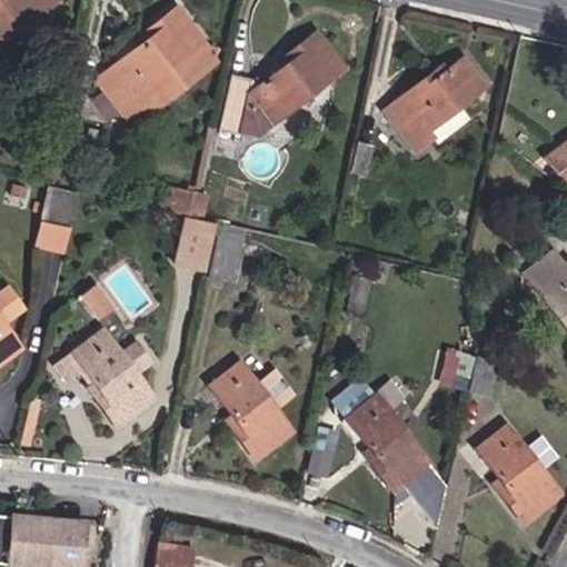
[(0,0),(0,43),(57,0),(0,0)]
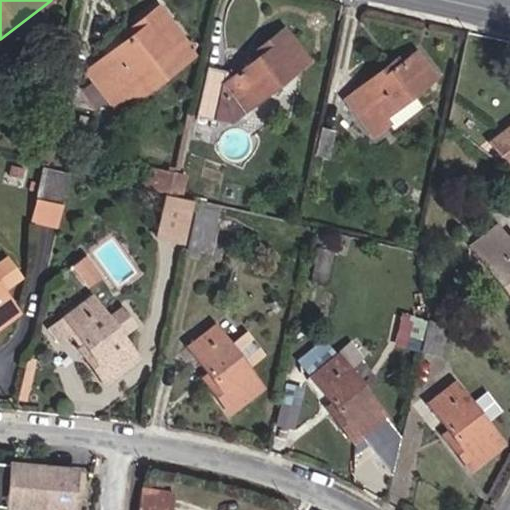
[(133,76),(184,36),(160,5),(125,32),(129,37),(88,70),(95,79),(108,97),(114,104),(128,93),(140,84),(133,76)]
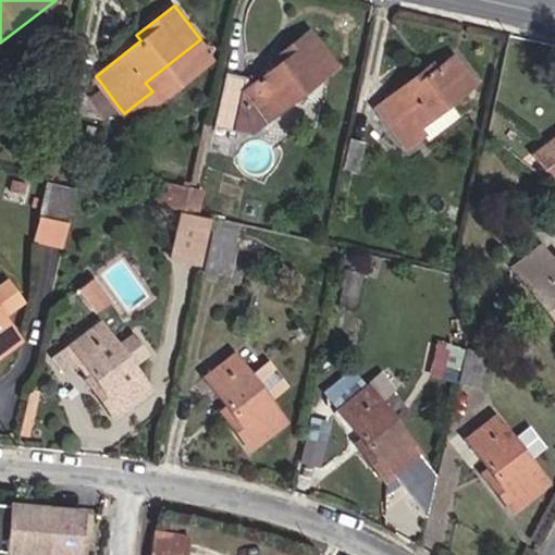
[(250,133),(338,65),(310,29),(272,59),(275,63),(251,82),(246,75),(227,71),(214,126),(250,133)]
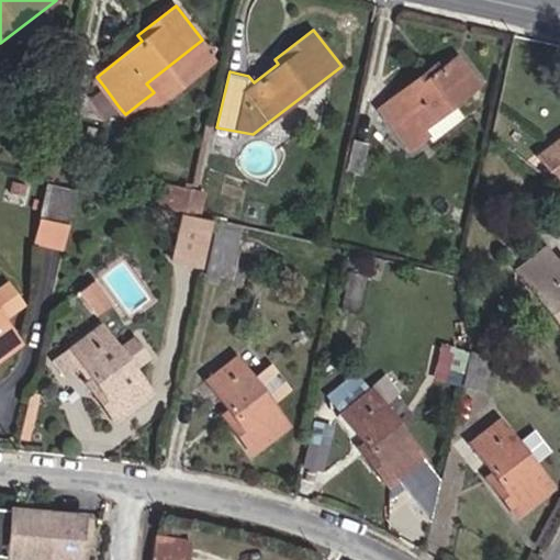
[(145,109),(213,56),(215,46),(202,40),(146,84),(154,92),(141,102),(145,109)]
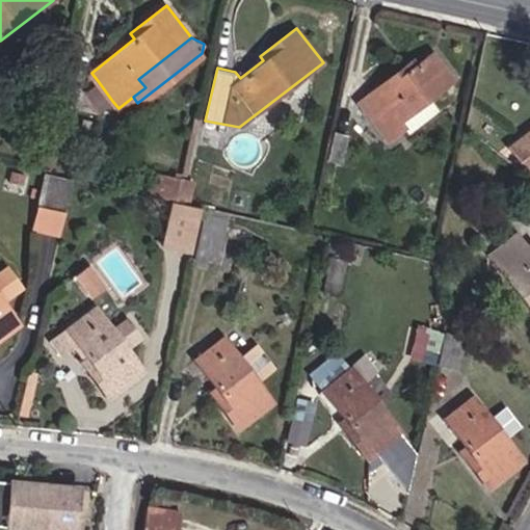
[(431,98),(454,79),(433,53),(417,65),(414,60),(360,102),(390,139),(405,127),(401,121),(431,98)]
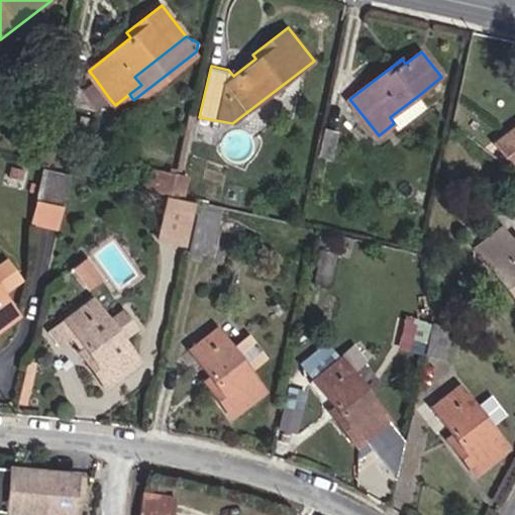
[(83,89),(76,80),(71,85),(66,104),(100,112),(97,107),(83,89)]
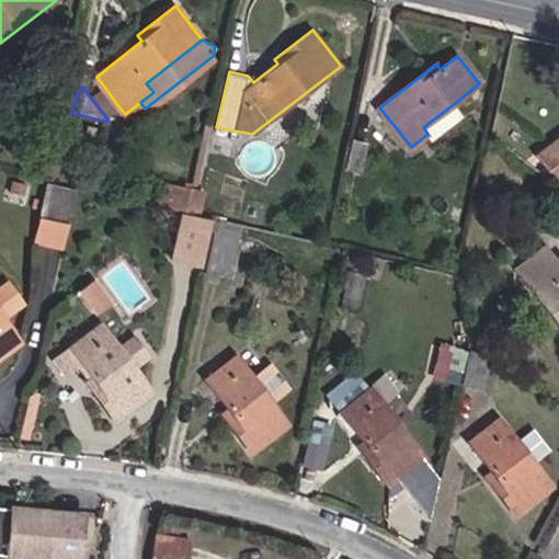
[(118,106),(104,87),(90,97),(105,116),(118,106)]
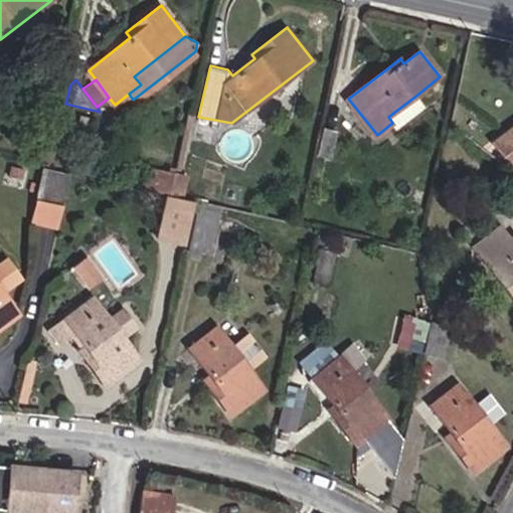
[(397,128),(426,106),(417,95),(388,117),(392,123),(397,128)]
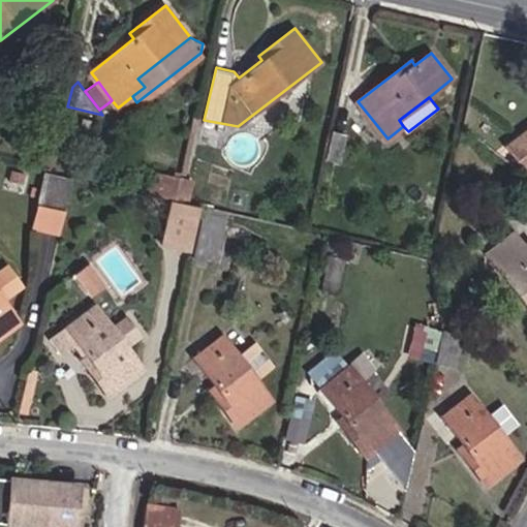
[(341,162),(347,133),(333,130),(328,159),(341,162)]
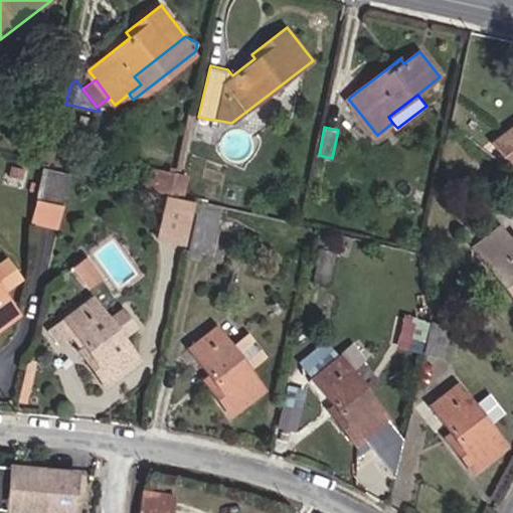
[(512,129),(494,143),(512,165),(512,129)]
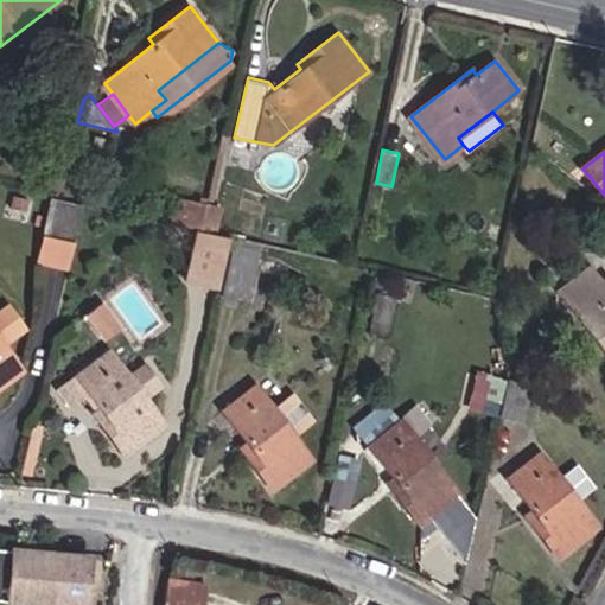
[(180,224),(185,198),(180,197),(173,223),(180,224)]
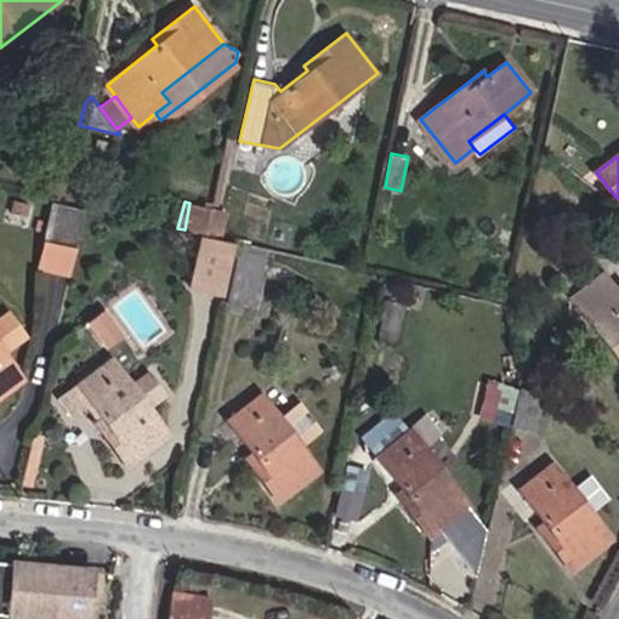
[(74,248),(83,210),(51,203),(44,240),(74,248)]
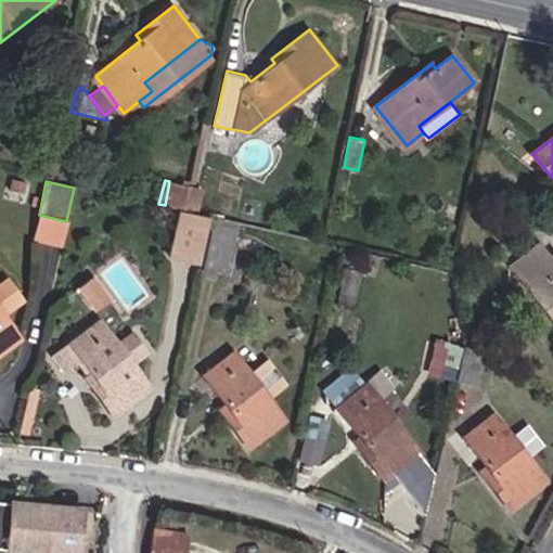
[(185,210),(191,187),(169,181),(165,205),(185,210)]
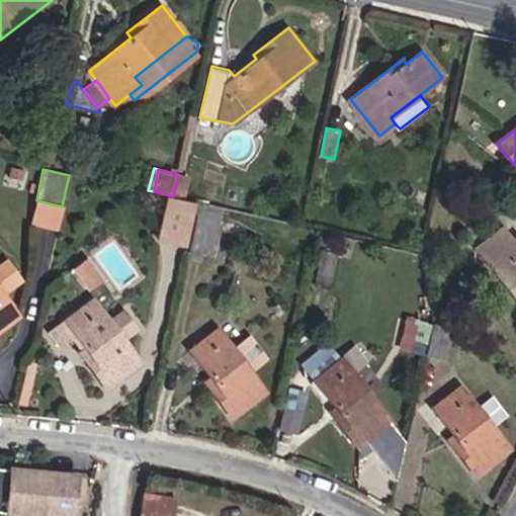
[(186,198),(190,176),(178,174),(173,196),(186,198)]
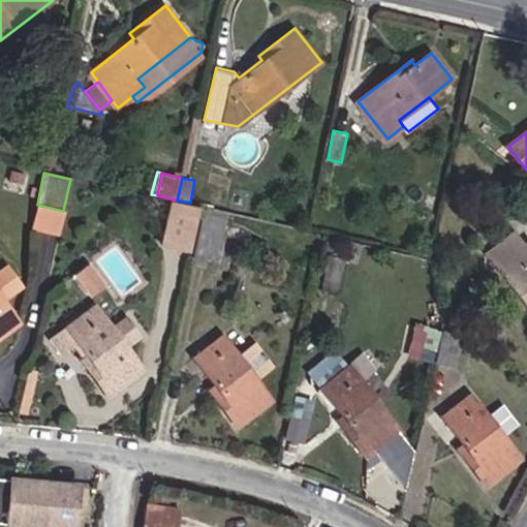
[(192,250),(200,208),(173,202),(164,243),(192,250)]
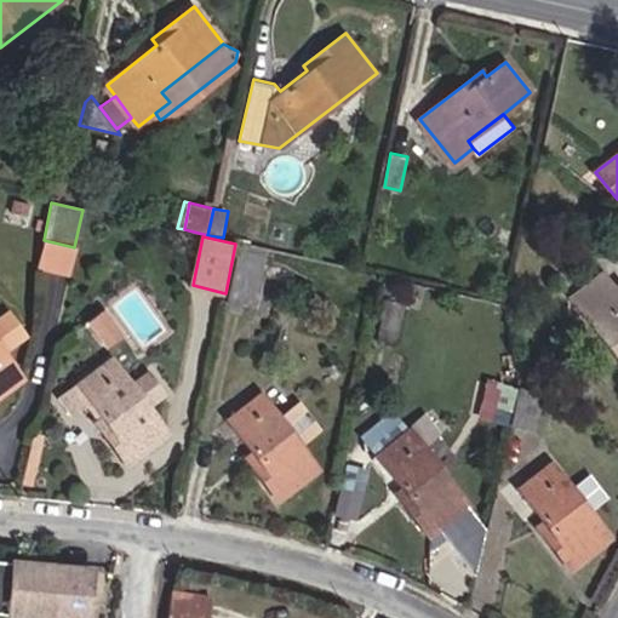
[(68,274),(74,247),(44,240),(38,267),(68,274)]
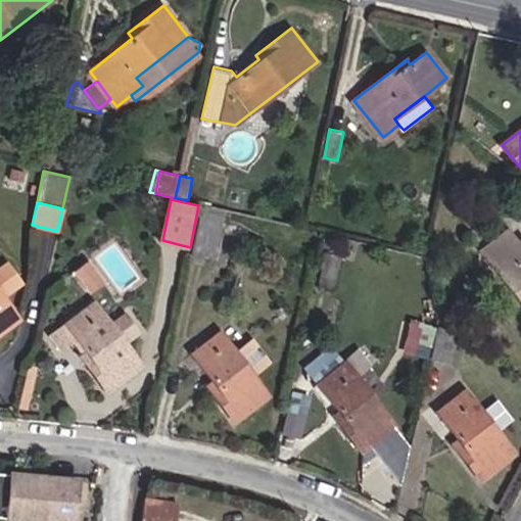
[(215,258),(225,215),(202,209),(192,253),(215,258)]
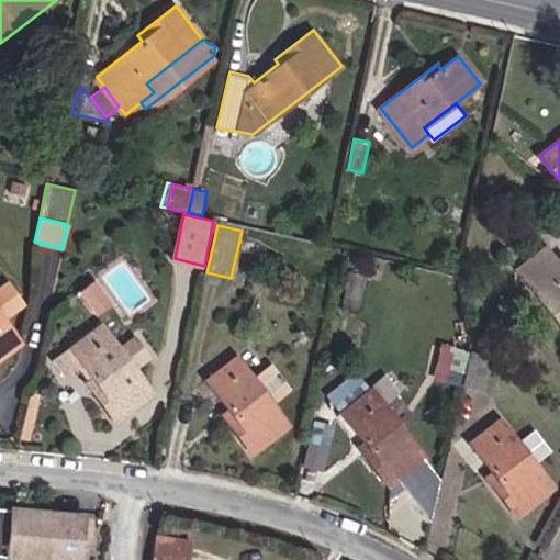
[(559,260),(558,261),(547,247),(519,270),(559,322),(559,260)]
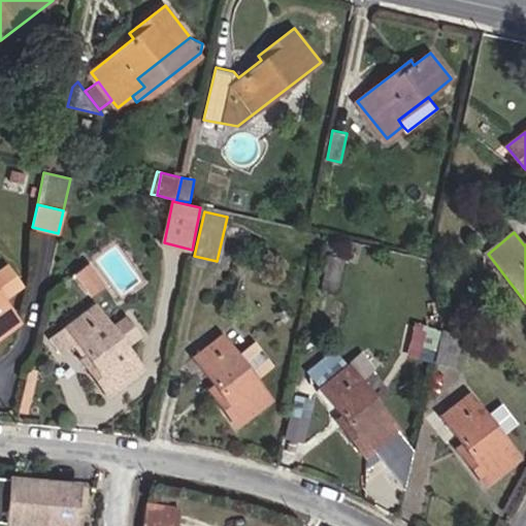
[(338,292),(346,258),(328,254),(321,288),(338,292)]
